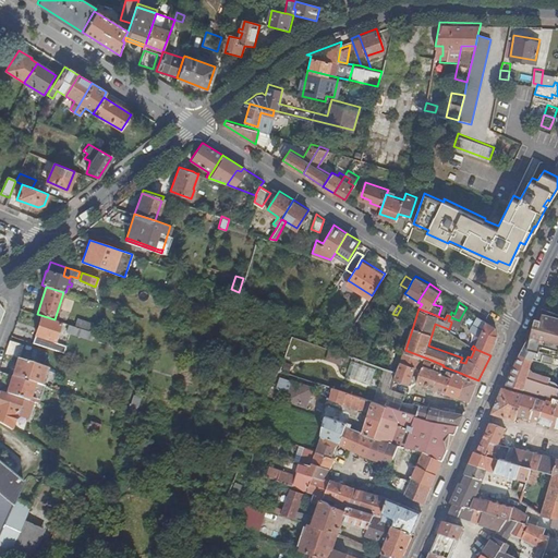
[(542,308),(522,352),(533,358),(557,363),(557,316),(554,316),(555,313),(542,308)]
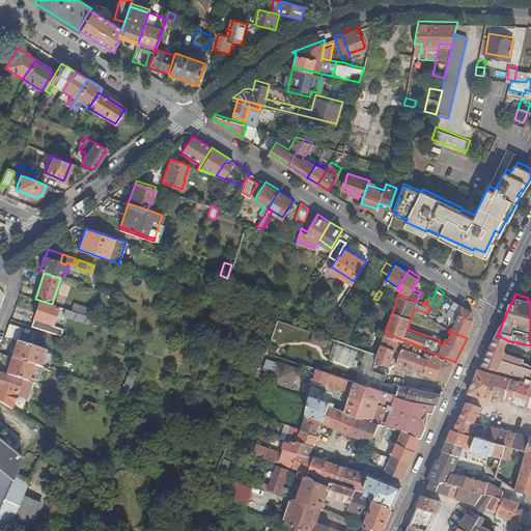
[(384,309),(387,304),(378,300),(373,299),(370,303),(384,309)]
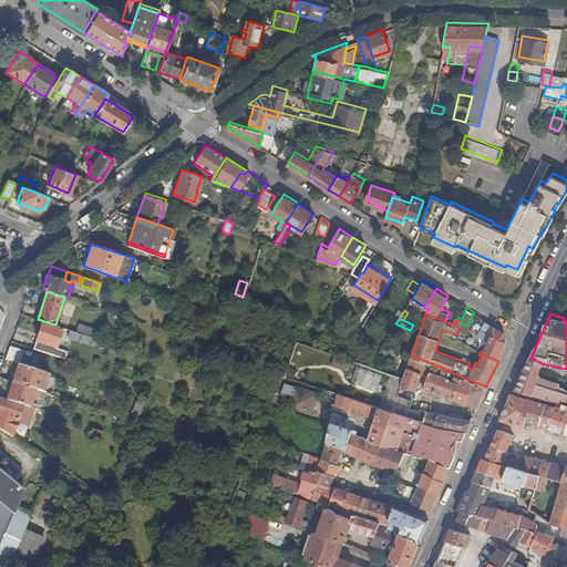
[(487,342),(503,348),(507,339),(505,331),(486,319),(477,332),(488,339),(487,342)]
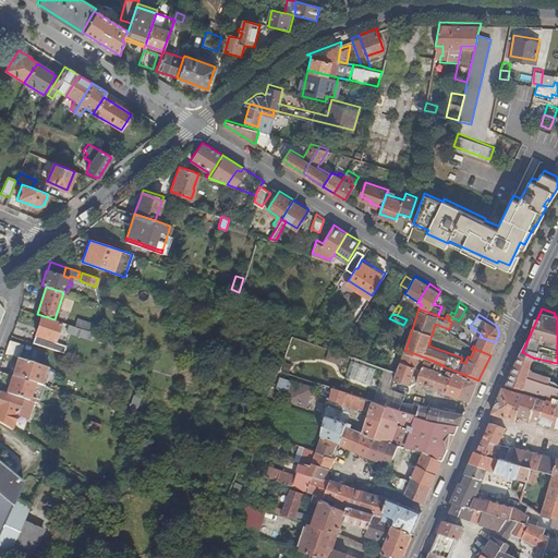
[(464,329),(466,325),(459,320),(451,317),(450,316),(448,320),(451,322),(451,323),(464,329)]
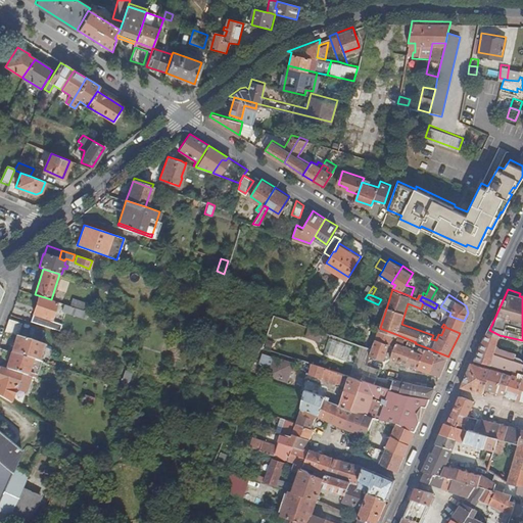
[(38,297),(30,321),(59,331),(61,324),(50,320),(56,303),(38,297)]
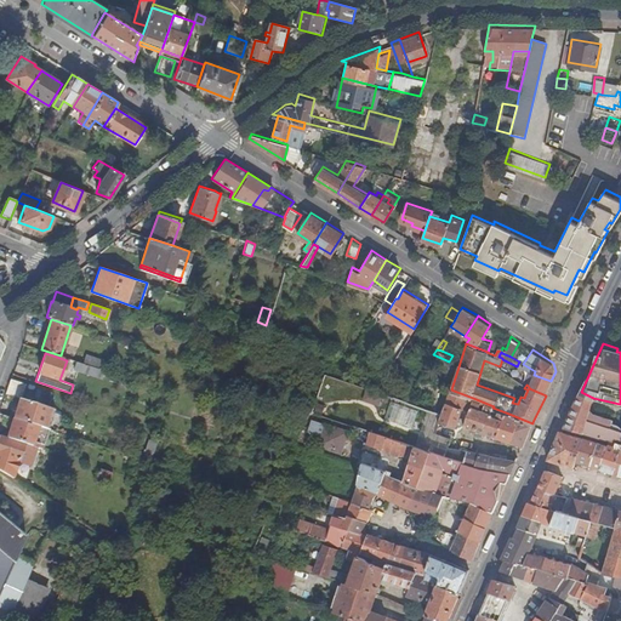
[(83,363),(98,368),(101,359),(85,354),(83,363)]
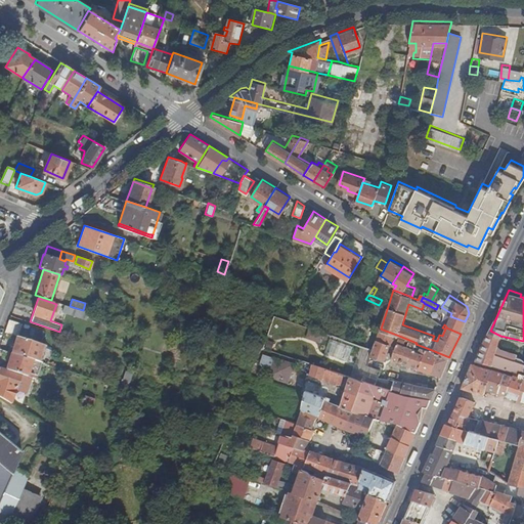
[(70,306),(63,305),(62,310),(85,318),(87,312),(83,310),(70,306)]
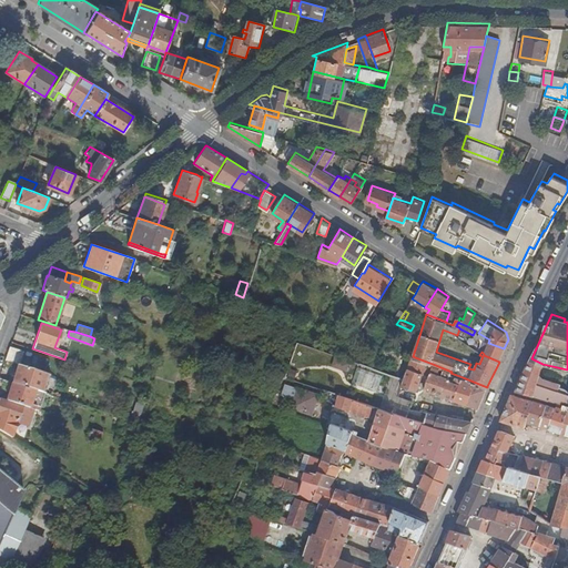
[(383,346),(391,348),(395,342),(388,337),(383,346)]
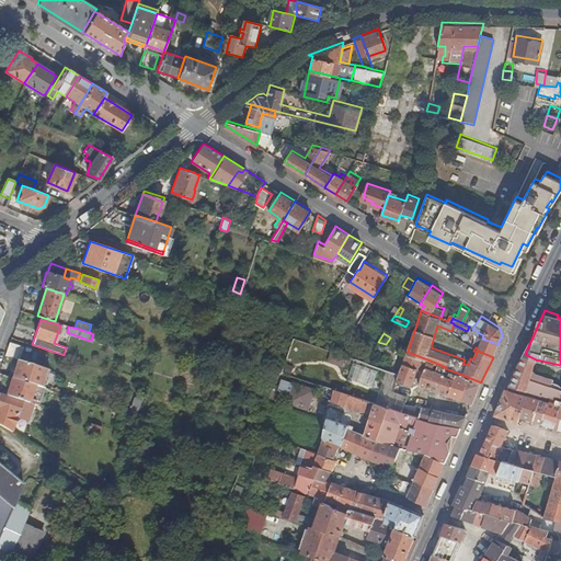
[(478,351),(493,357),(497,344),(482,339),(478,350),(478,351)]
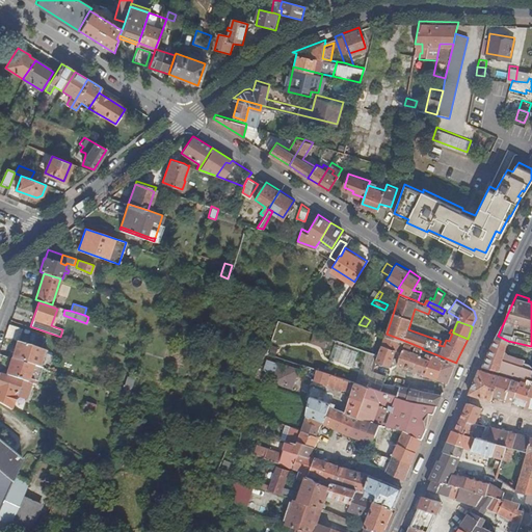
[(273,339),(291,345),(296,328),(278,322),(273,339)]
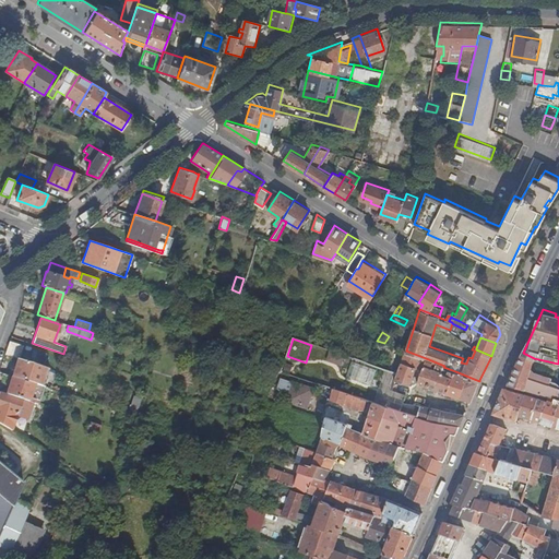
[(24,347),(9,343),(4,354),(16,358),(21,359),(24,347)]
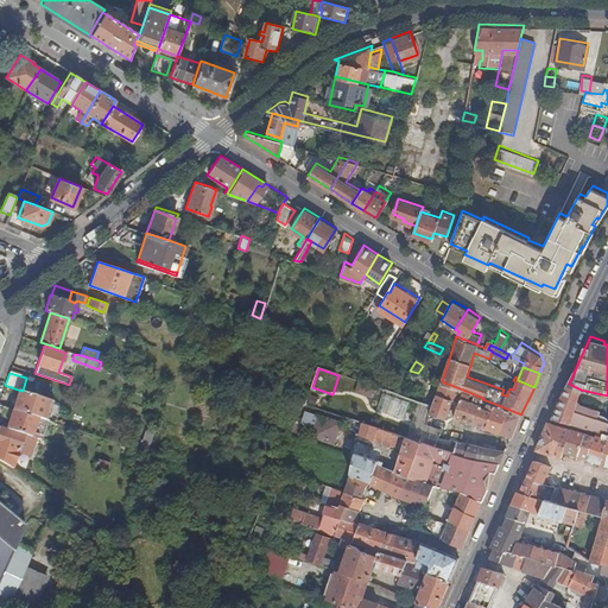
[(461,396),(463,390),(444,382),(442,381),(434,404),(431,411),(447,417),(453,398),(455,393),(461,396)]
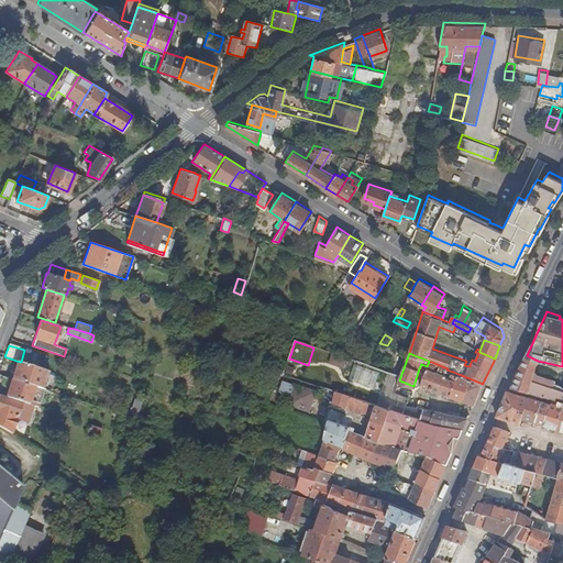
[(330,364),(341,366),(343,357),(331,355),(330,364)]
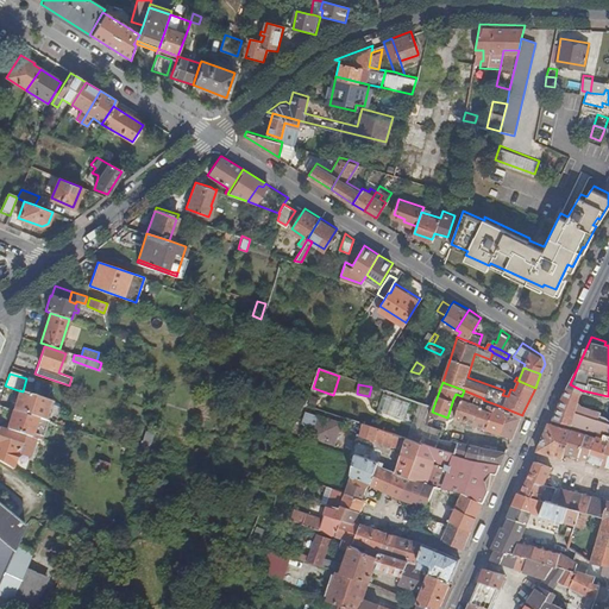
[(565,393),(554,416),(600,429),(606,432),(608,432),(608,416),(606,414),(601,413),(602,409),(583,403),(579,400),(582,390),(570,384),(565,393)]
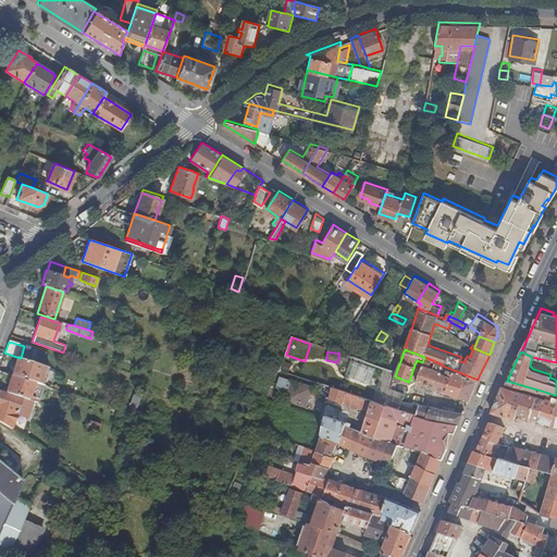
[(49,367),(21,358),(16,357),(12,374),(35,382),(44,385),(49,367)]
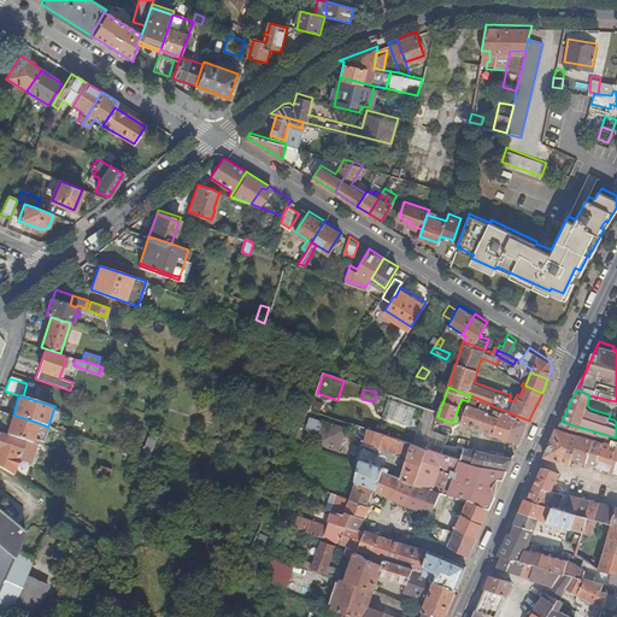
[(483,429),(493,432),(503,410),(489,405),(491,404),(470,395),(468,401),(468,403),(479,406),(489,410),(483,429)]
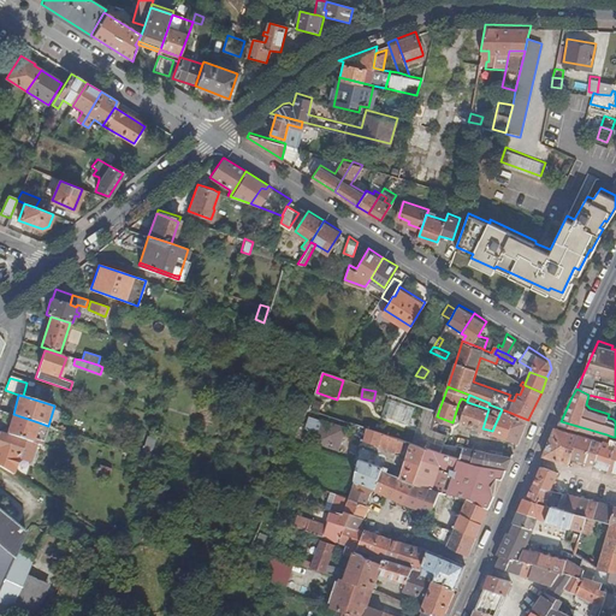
[(410,425),(416,404),(388,397),(381,416),(410,425)]
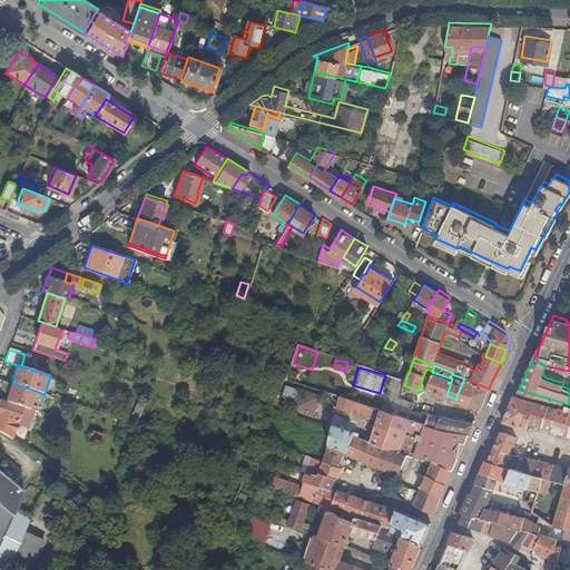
[(436,392),(442,375),(432,372),(431,375),(426,389),(436,392)]
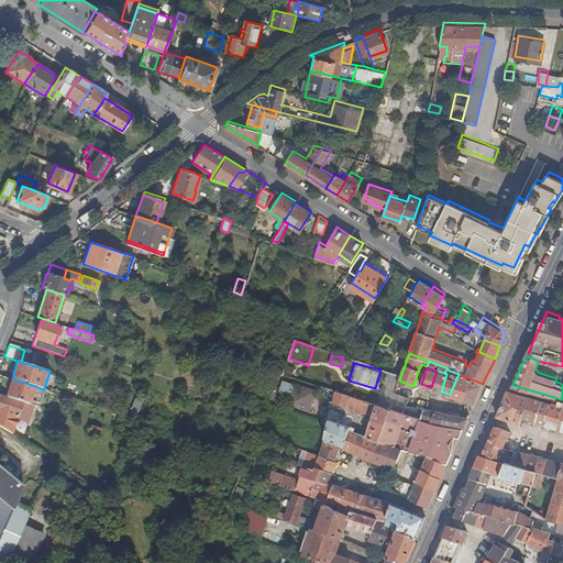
[(431,387),(441,392),(446,374),(437,371),(431,387)]
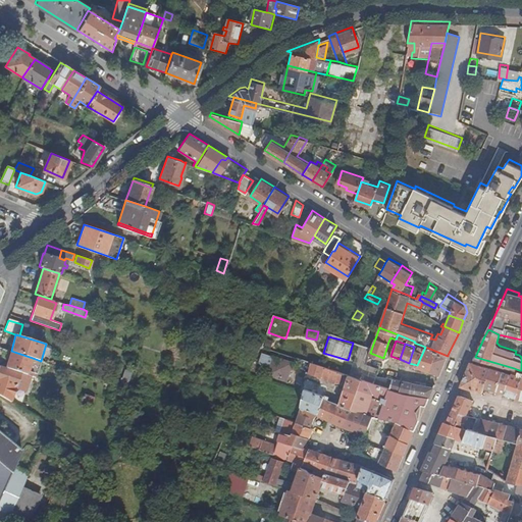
[(417,365),(440,374),(448,356),(425,347),(417,365)]
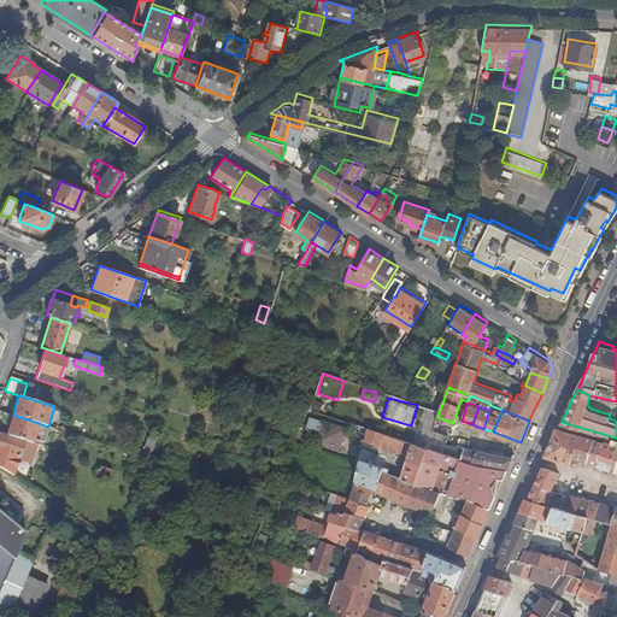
[(13,415),(10,413),(6,423),(10,424),(6,434),(33,442),(39,423),(13,415)]
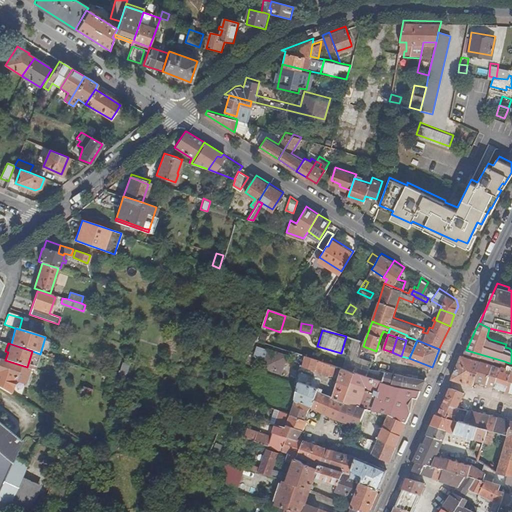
[(245,357),(247,346),(239,343),(236,354),(245,357)]
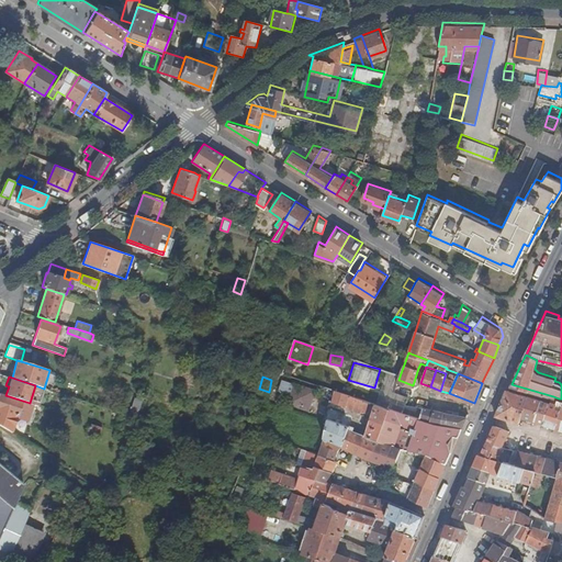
[(294,382),(289,402),(310,408),(315,389),(294,382)]
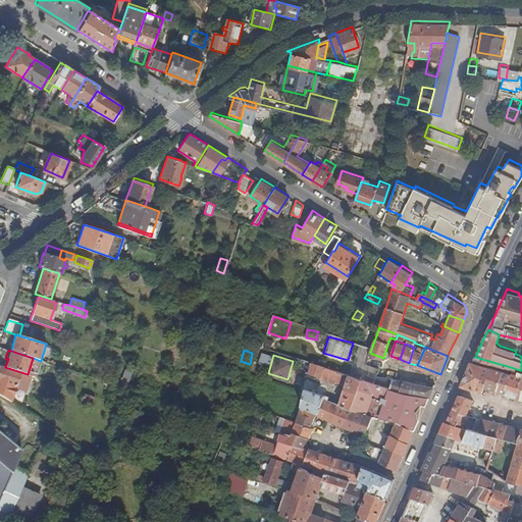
[(461,384),(463,384),(483,392),(485,385),(490,366),(473,361),(471,360),(461,384)]
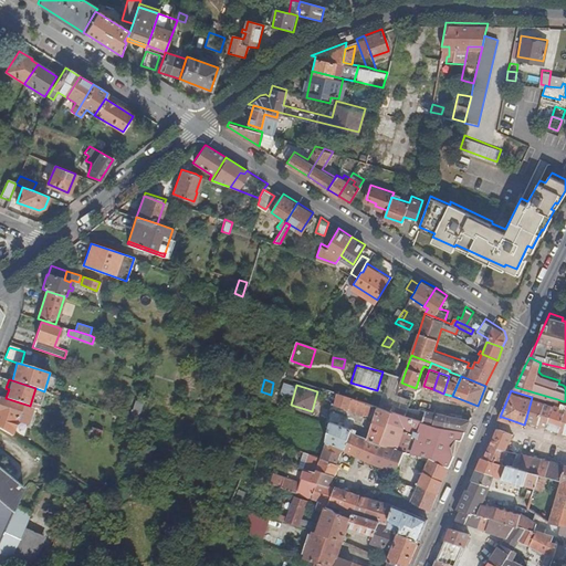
[(265,399),(270,400),(271,395),(261,391),(260,397),(265,399)]
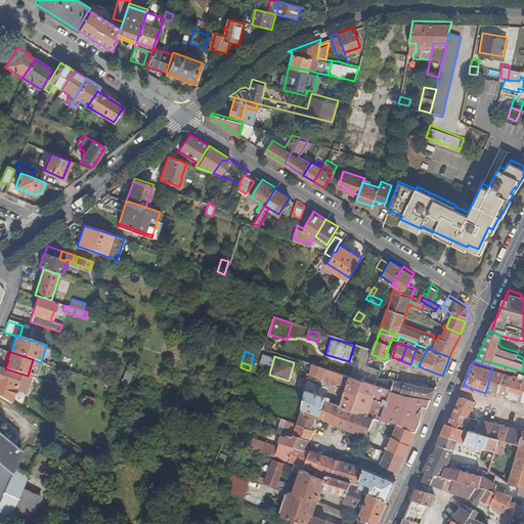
[(328,367),(313,362),(310,373),(324,378),(328,367)]
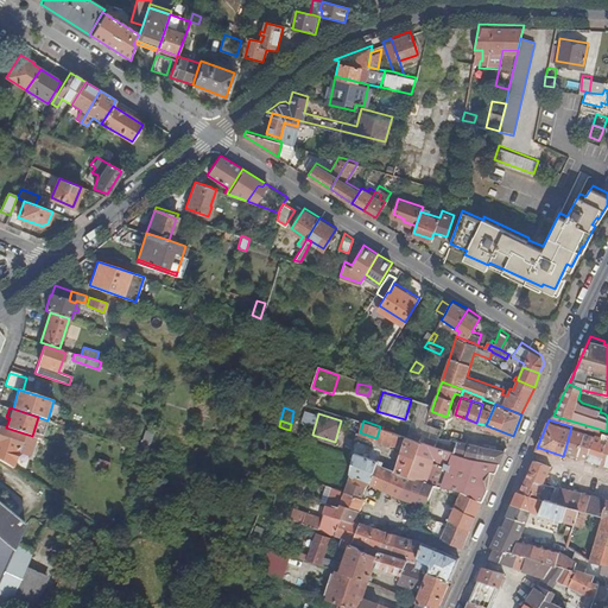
[(0,460),(24,474),(36,437),(32,436),(6,428),(0,425),(0,460)]
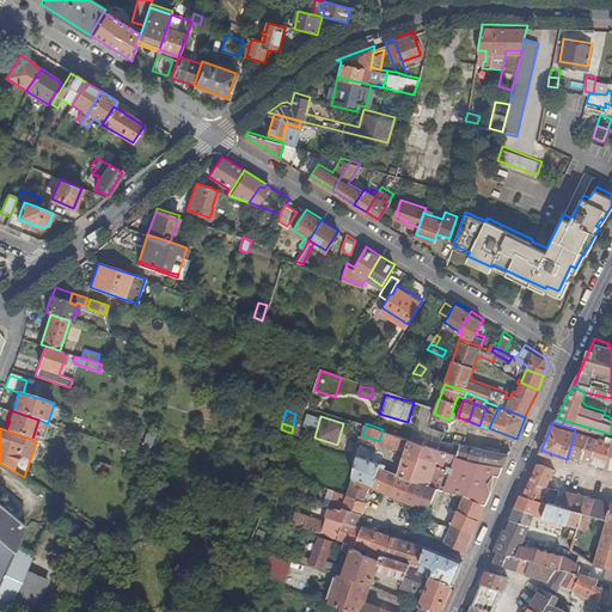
[(575,429),(569,452),(582,456),(589,433),(576,428),(575,429)]
